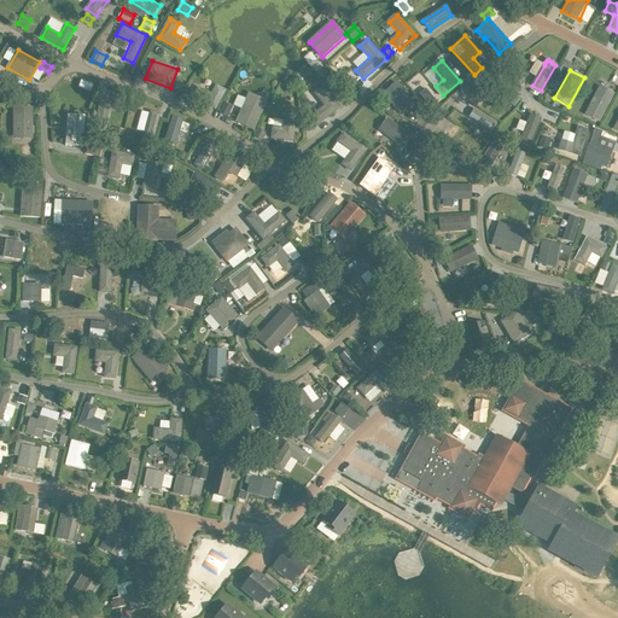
[(525,82),(518,76),(514,81),(520,87),(525,82)]
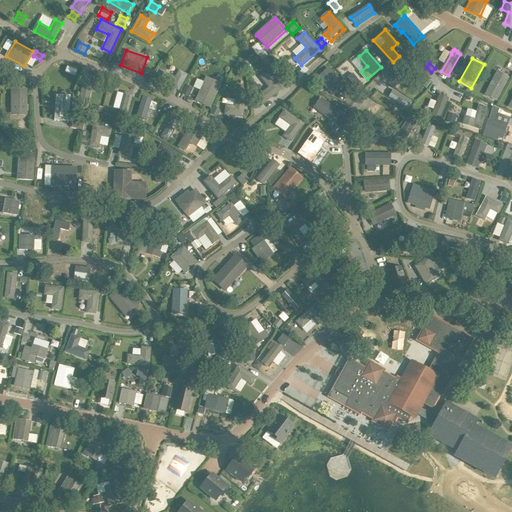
[(291,66),(286,70),(291,75),(296,71),(291,66)]
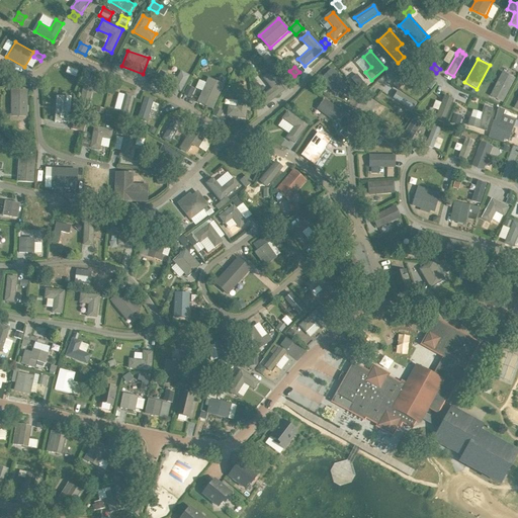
[(347,84),(332,68),(321,79),(336,94),(347,84)]
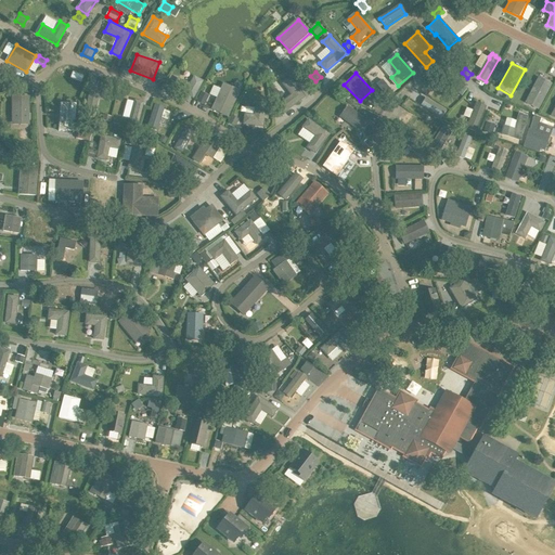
[(71,79),(81,84),(84,78),(73,74),(71,79)]
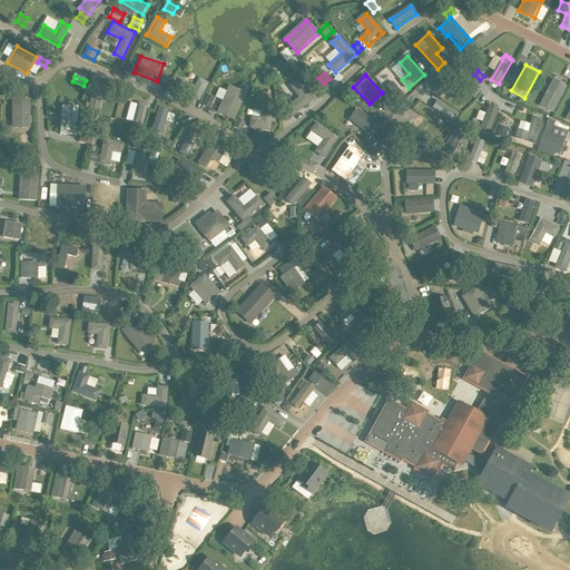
[(198,101),(208,82),(199,77),(194,86),(184,80),(178,90),(198,101)]
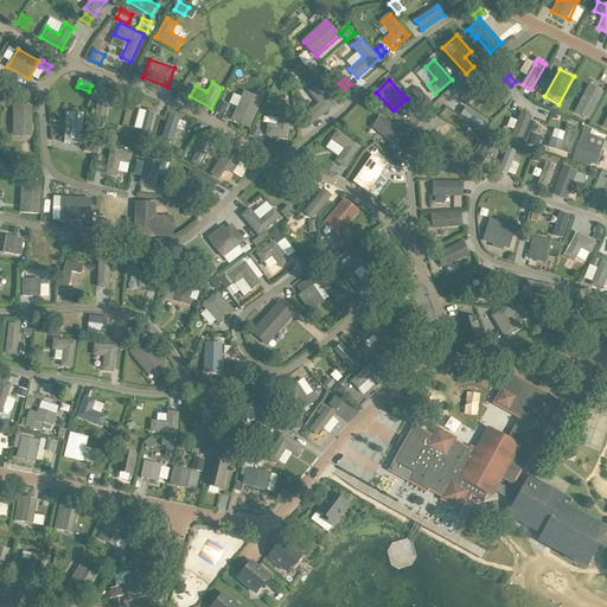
[(511,97),(490,82),(484,90),(505,106),(511,97)]
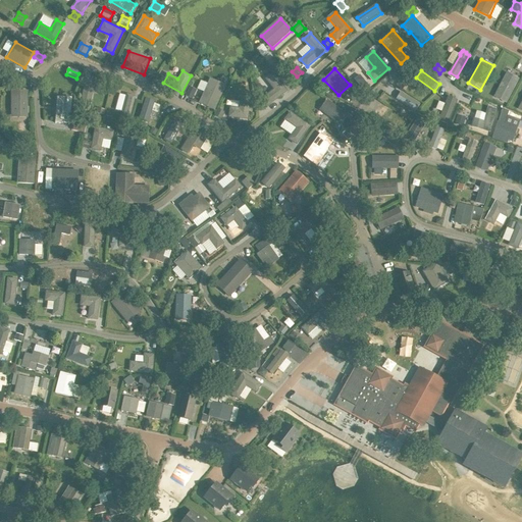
[(286,92),(272,73),(265,79),(273,89),(261,98),(268,106),(286,92)]
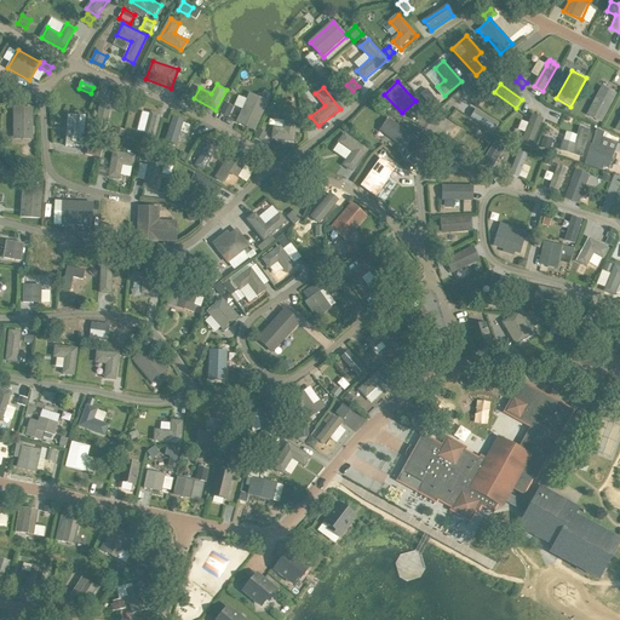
[(420,95),(424,98),(432,108),(438,103),(430,93),(428,90),(420,95)]
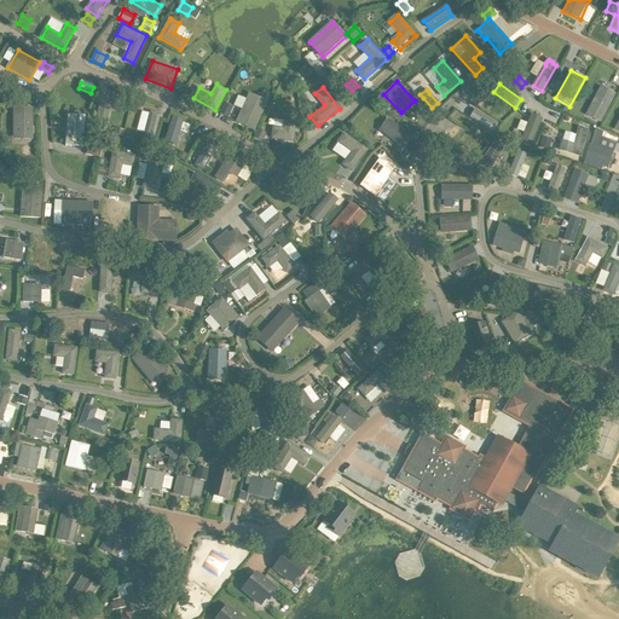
[(614,97),(600,90),(586,115),(601,122),(614,97)]
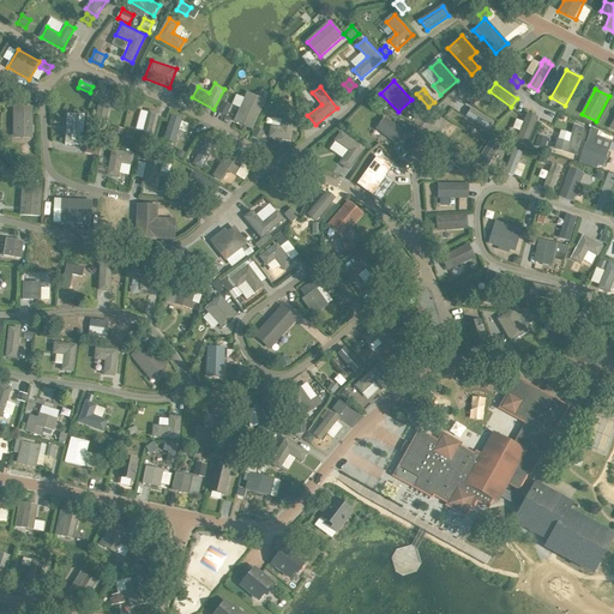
[(252,130),(265,102),(247,94),(234,121),(252,130)]
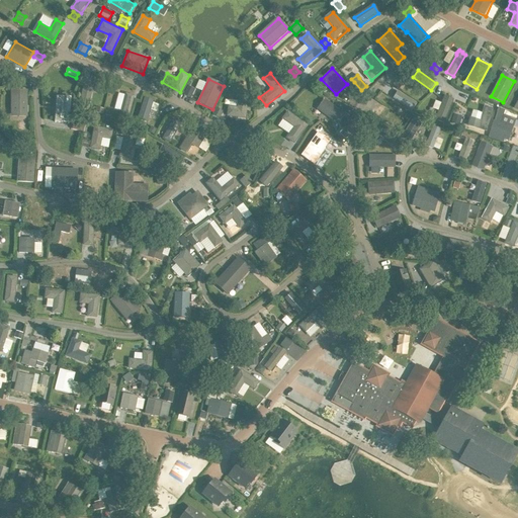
[(85,82),(80,108),(88,110),(93,84),(85,82)]
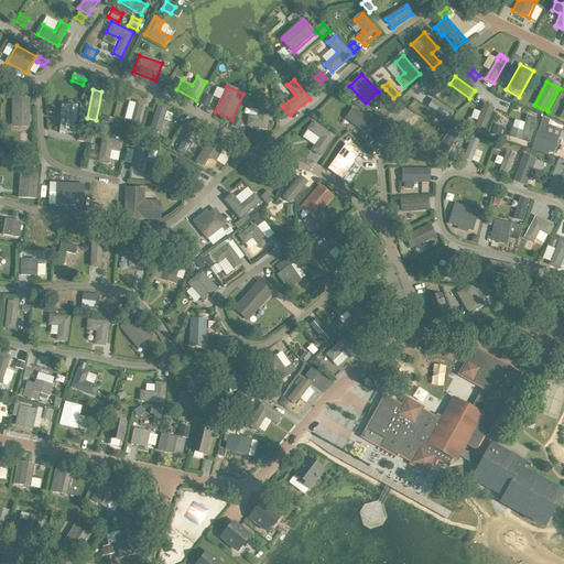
[(199,104),(208,108),(212,99),(203,96),(199,104)]
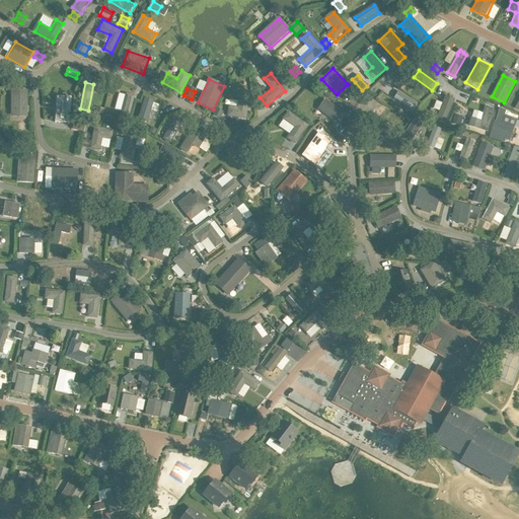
[(355,92),(351,88),(346,92),(350,96),(355,92)]
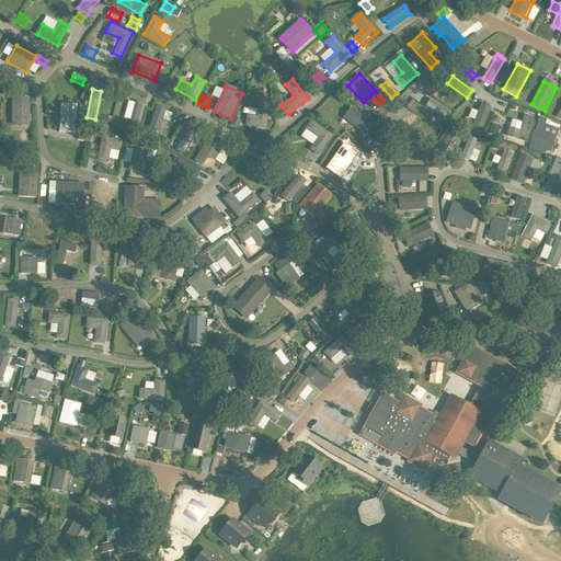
[(32,96),(13,96),(13,124),(31,125),(32,96)]
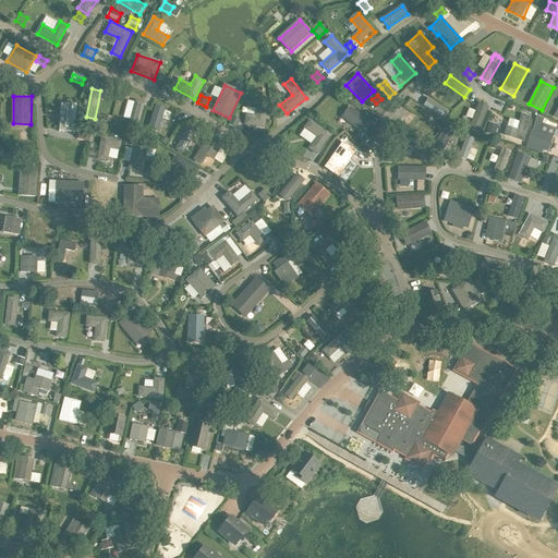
[(449,112),(428,99),(424,106),(444,119),(449,112)]
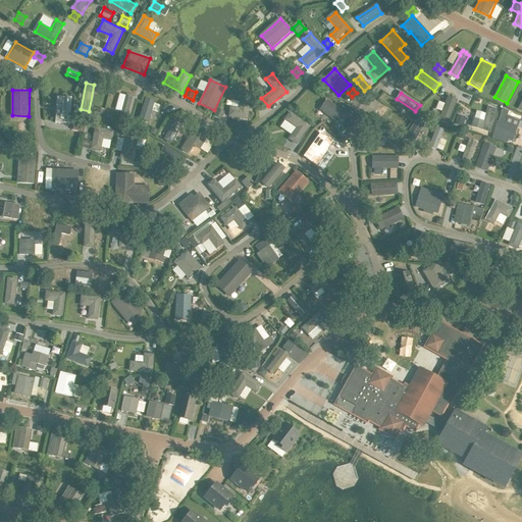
[(121,111),(124,95),(119,94),(115,110),(121,111)]
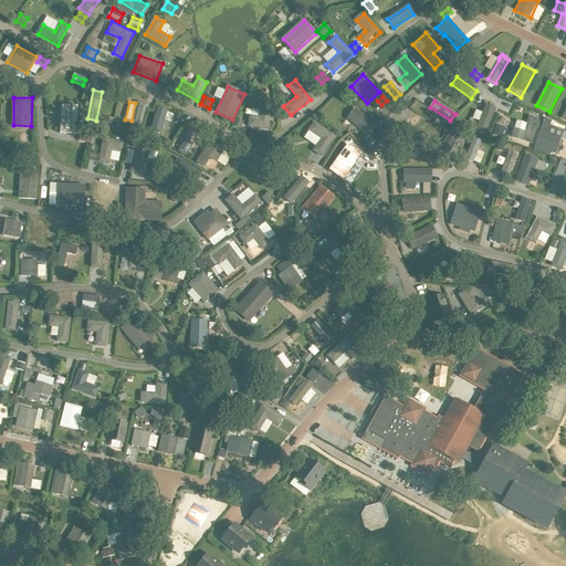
[(64,104),(62,134),(75,134),(77,105),(64,104)]
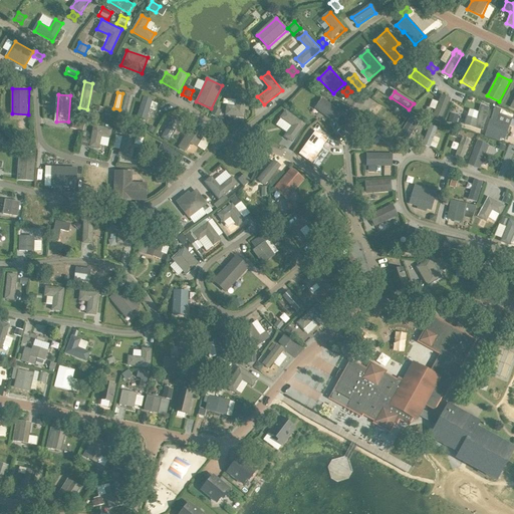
[(133,96),(125,94),(119,115),(126,117),(133,96)]
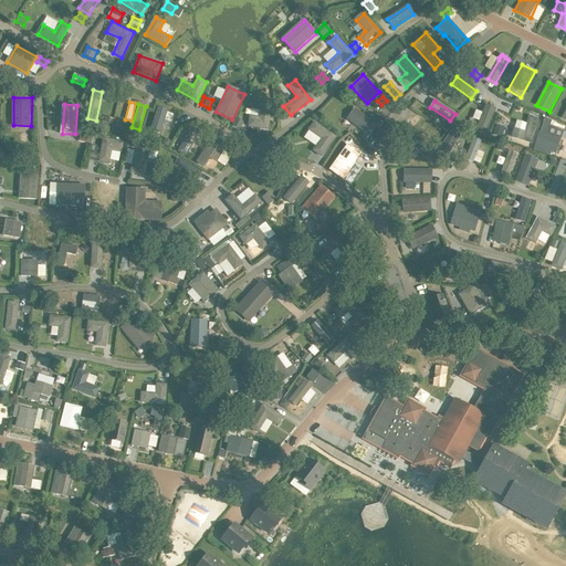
[(250,116),(249,127),(268,129),(271,105),(262,104),(260,117),(250,116)]
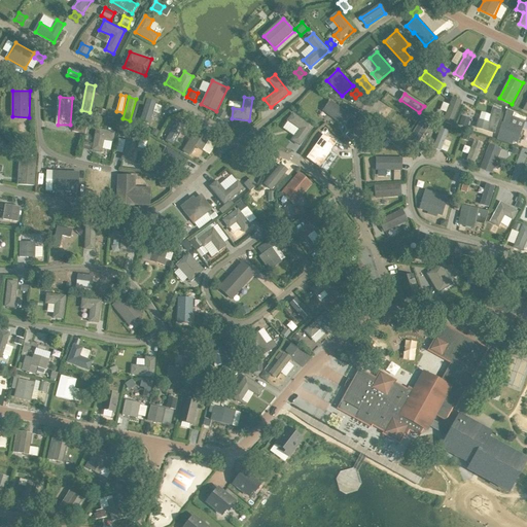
[(451,126),(460,102),(456,101),(456,100),(453,98),(452,99),(451,102),(451,103),(444,123),(451,126)]
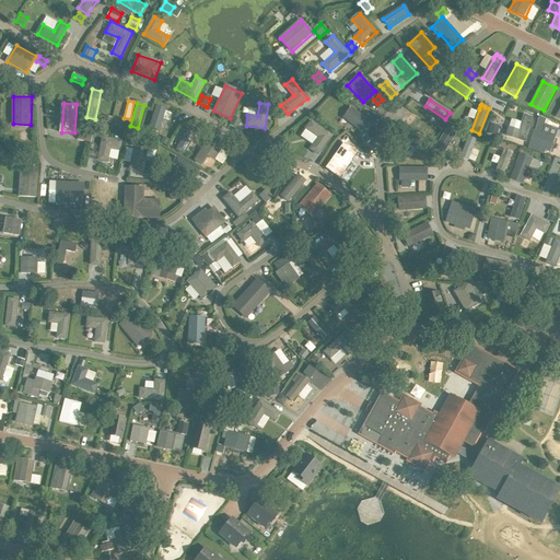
[(373,123),(372,123),(373,120),(350,105),(342,116),(365,132),(373,123)]
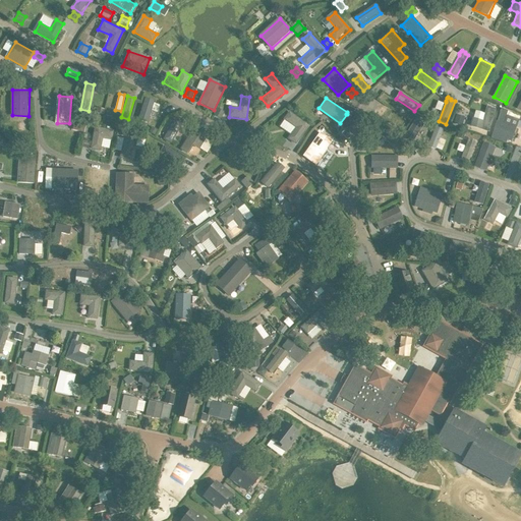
[(155,101),(147,99),(139,121),(148,123),(155,101)]
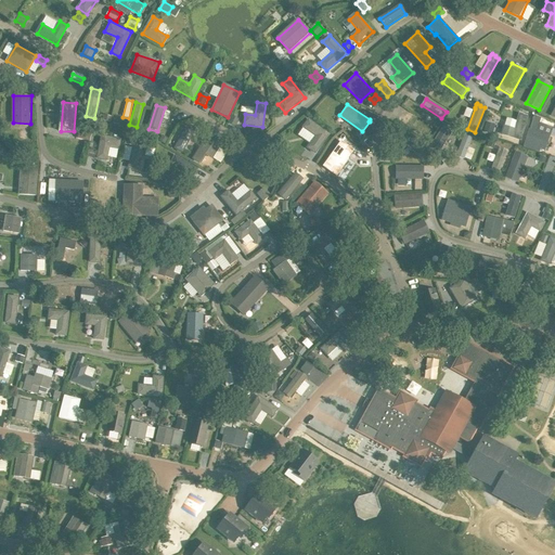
[(370,121),(374,125),(378,119),(379,117),(373,114),(372,115),(370,119),(369,121),(370,121)]
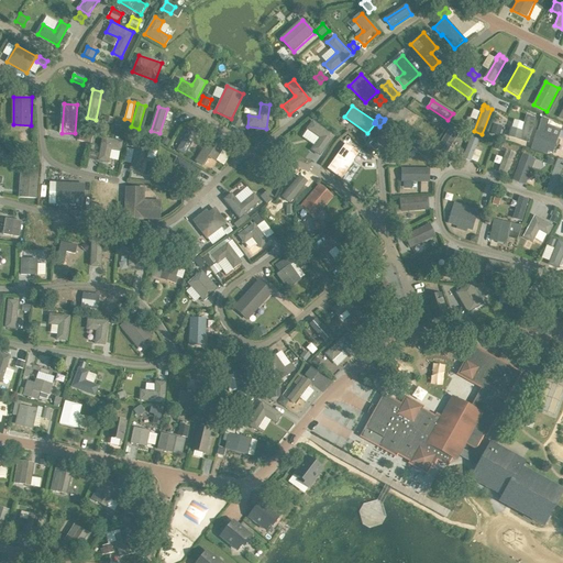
[(536,120),(526,117),(522,130),(511,128),(509,136),(529,143),(536,120)]
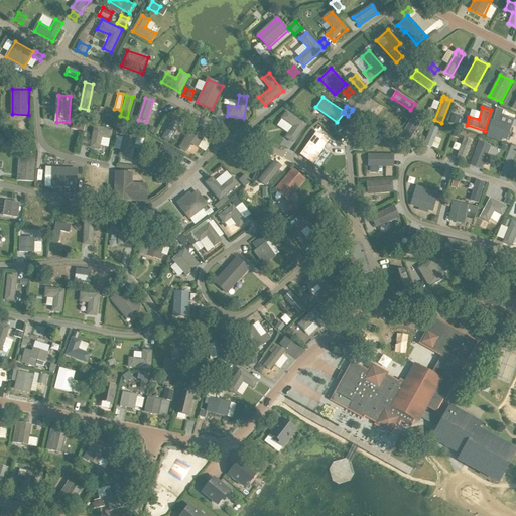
[(222,111),(216,108),(213,115),(219,118),(222,111)]
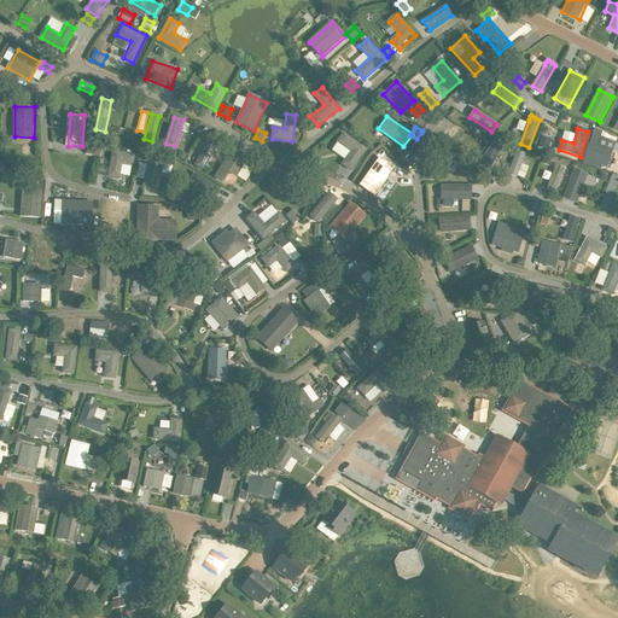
[(478,153),(484,145),(461,130),(456,139),(478,153)]
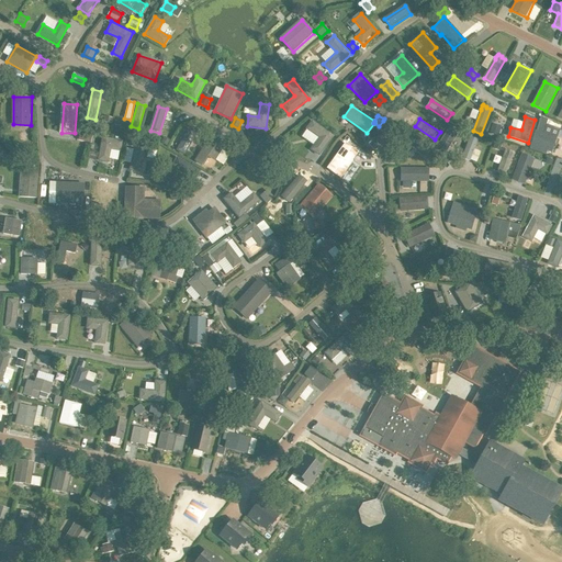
[(334,134),(313,121),(307,130),(318,137),(310,149),(319,156),(334,134)]
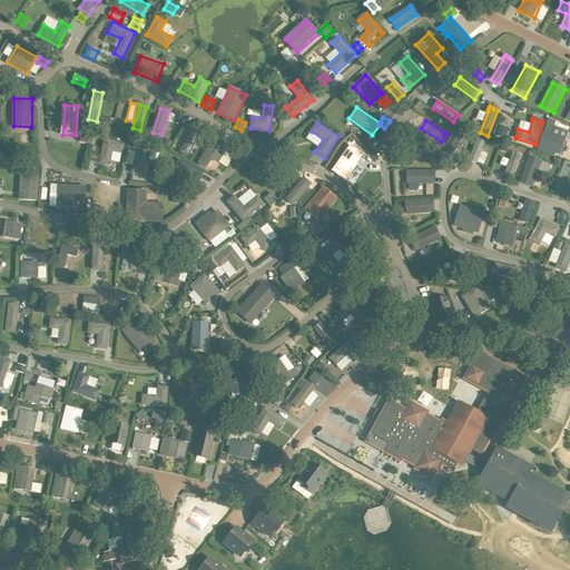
[(508,129),(499,126),(497,136),(505,138),(508,129)]
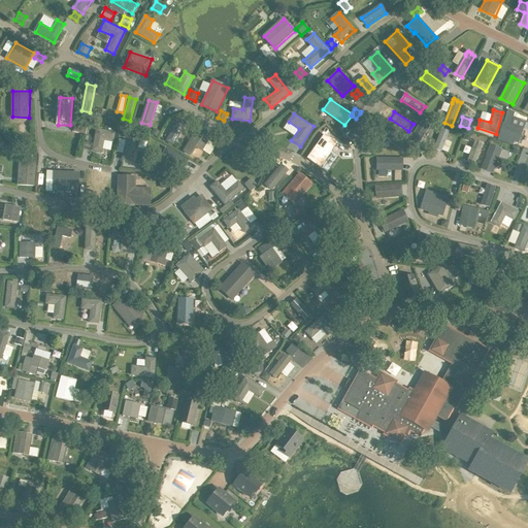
[(431,127),(423,121),(408,142),(417,149),(431,127)]
